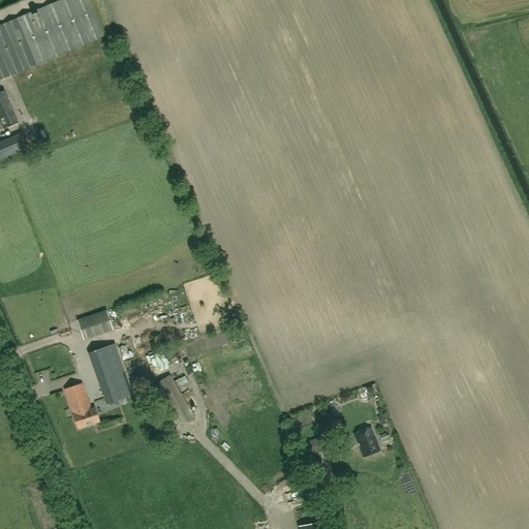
[(0,79),(103,36),(88,0),(60,0),(0,25),(0,79)]
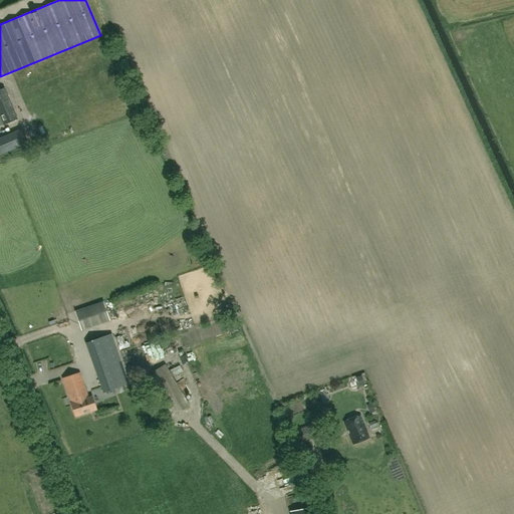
[(0,114),(5,125),(19,119),(5,88),(0,89),(0,114)]
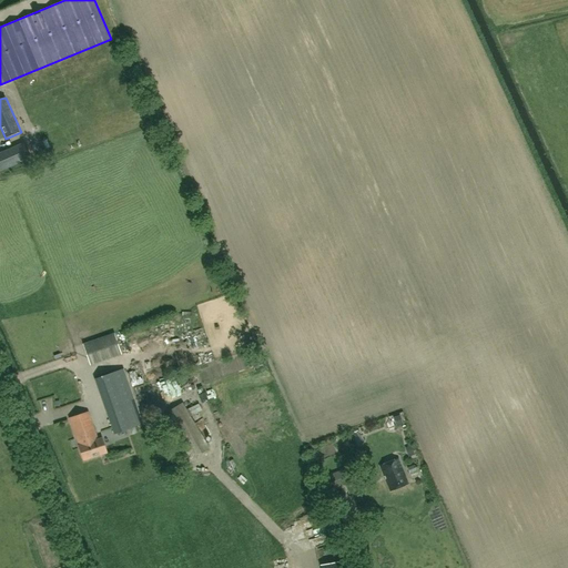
[(0,153),(0,172),(32,159),(26,143),(0,153)]
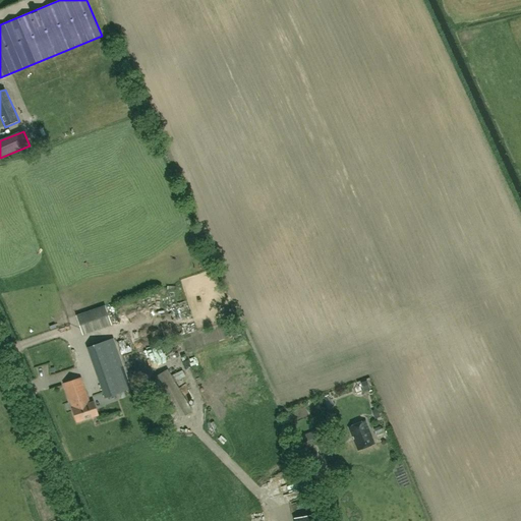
[(112,325),(105,305),(76,315),(83,335),(112,325)]
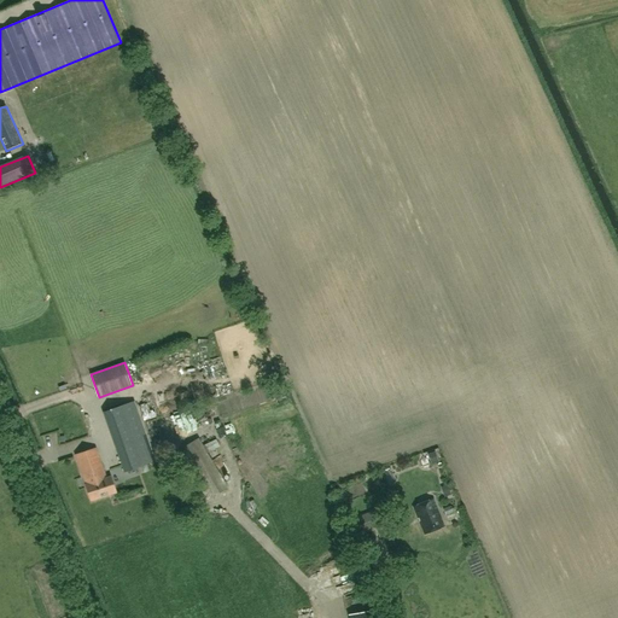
[(79,374),(81,389),(91,388),(88,372),(79,374)]
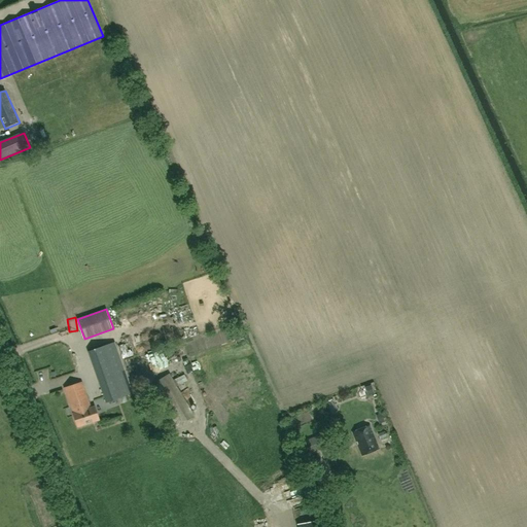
[(231,327),(235,340),(244,337),(240,324),(231,327)]
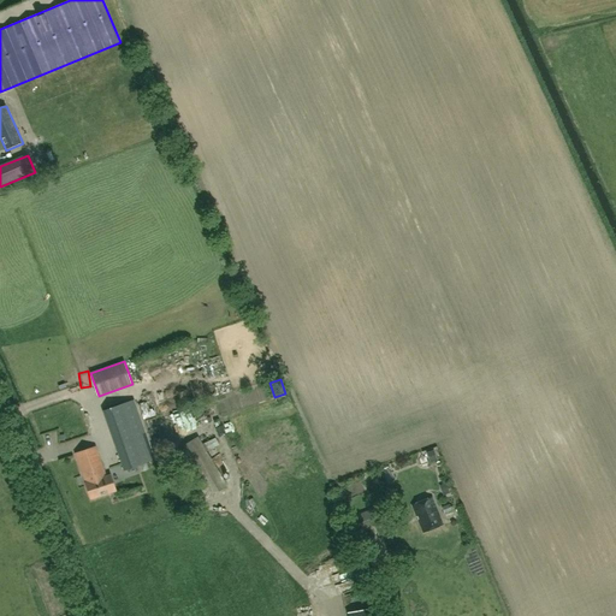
[(159,406),(173,401),(171,395),(157,400),(159,406)]
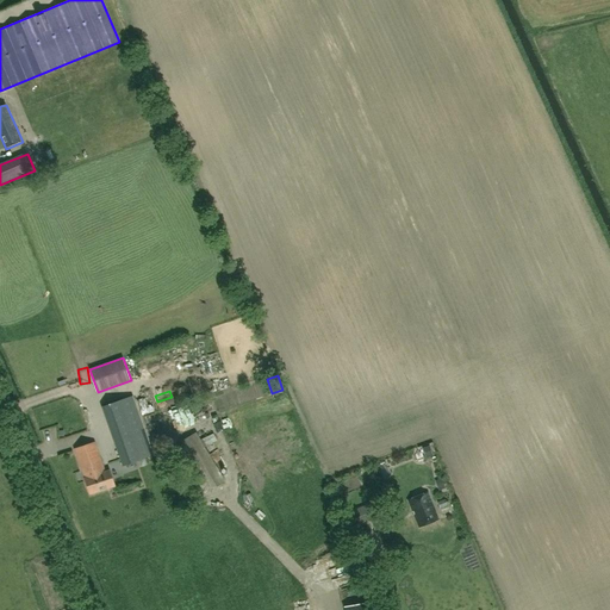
[(103,406),(123,466),(153,455),(132,396),(103,406)]
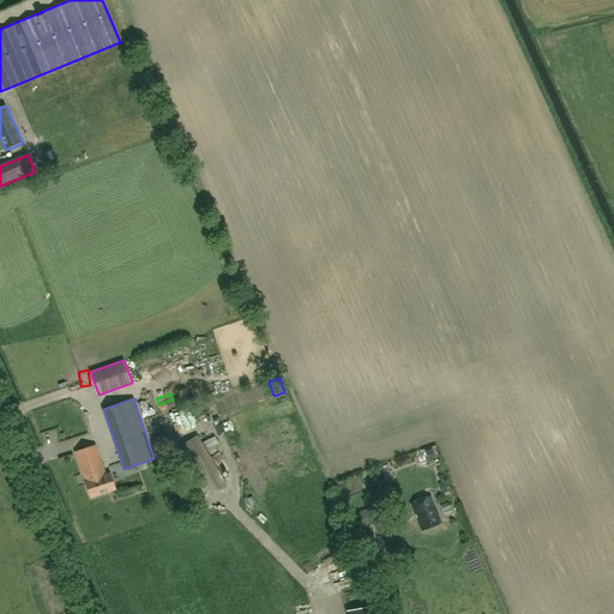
[(151,441),(162,438),(152,414),(142,417),(151,441)]
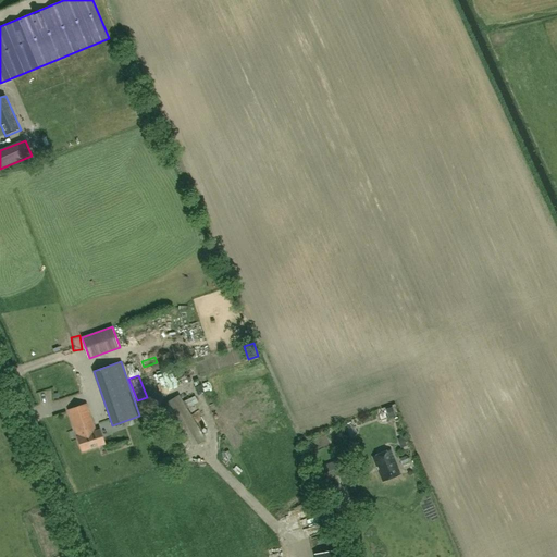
[(180,395),(161,406),(187,450),(206,440),(180,395)]
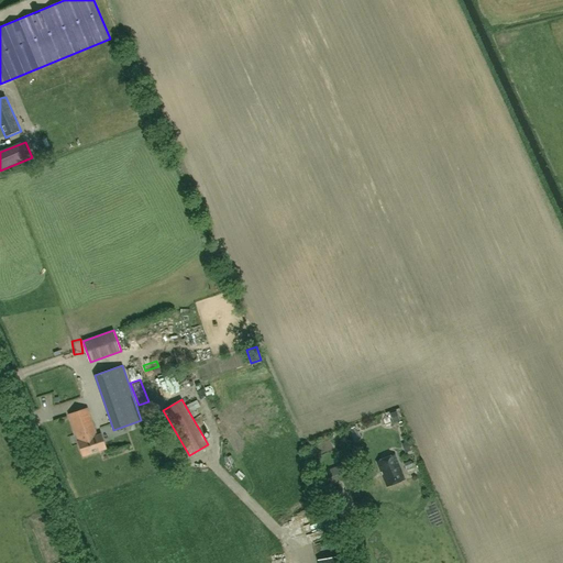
[(86,408),(69,415),(79,441),(78,441),(84,456),(106,448),(101,433),(96,435),(86,408)]
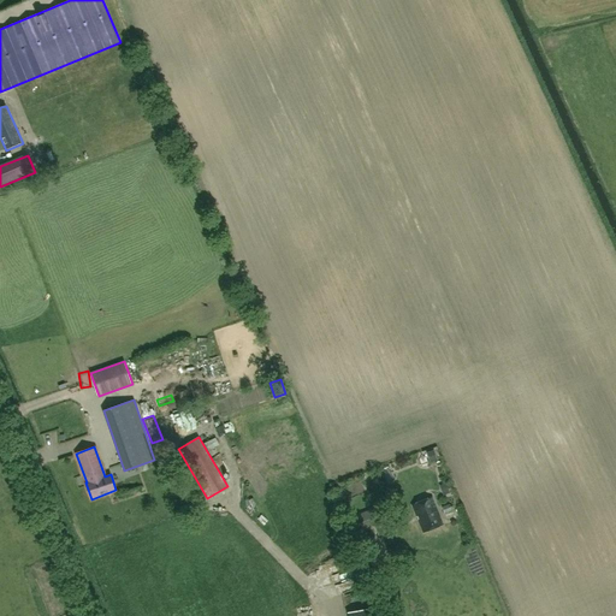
[(413,505),(424,532),(443,525),(432,497),(413,505)]
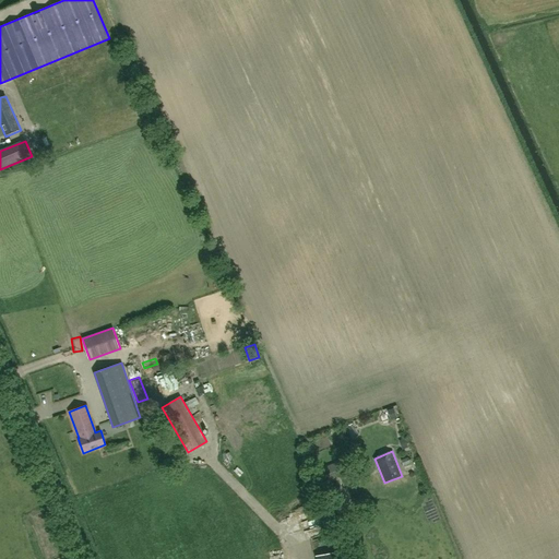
[(341,462),(325,467),(331,480),(346,474),(341,462)]
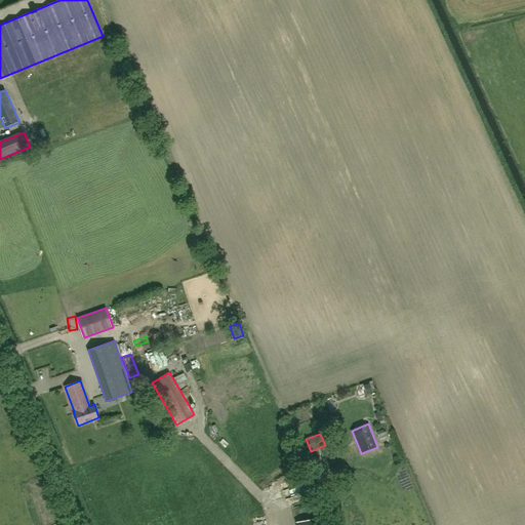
All buildings are outlined.
